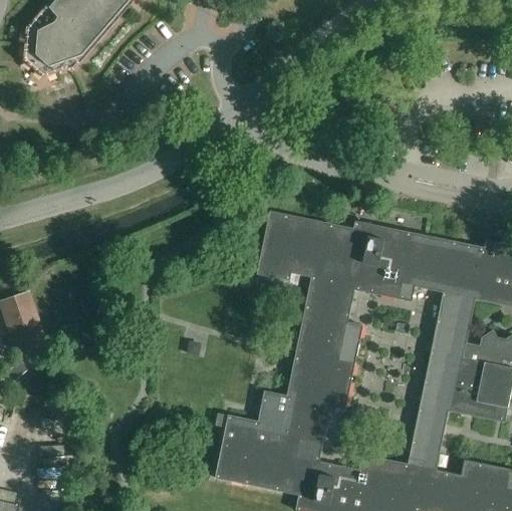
[(46,0),(24,26),(22,59),(42,76),(63,68),(70,71),(132,0),(46,0)]
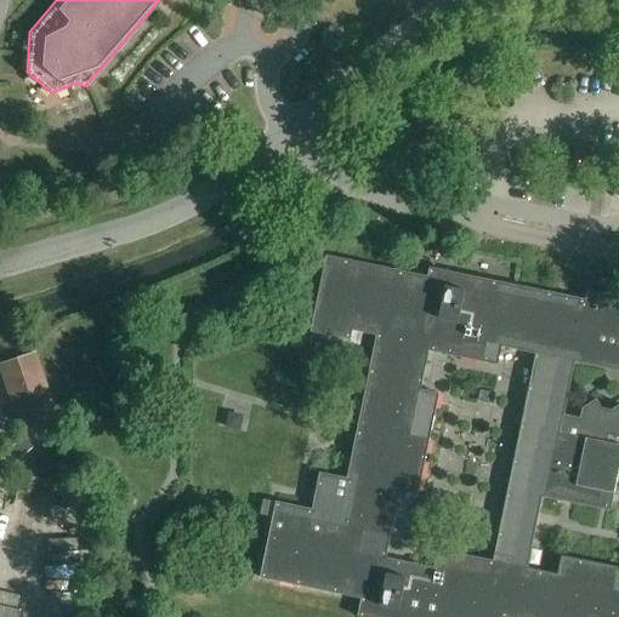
[(618,616),(618,295),(586,289),(584,297),(429,266),(426,274),(325,253),(310,330),(348,337),(351,327),(375,332),(346,476),(318,470),(311,507),(274,500),(259,576),(361,596),(357,615),(367,616),(500,616),(501,616),(507,616),(618,616)]
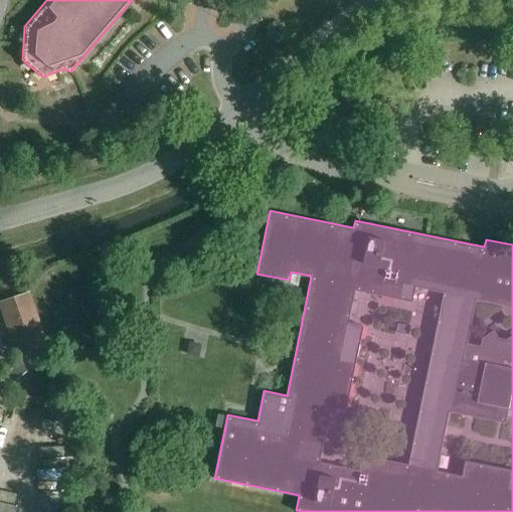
[(9,328),(17,352),(44,343),(27,292),(4,300),(13,327),(9,328)]
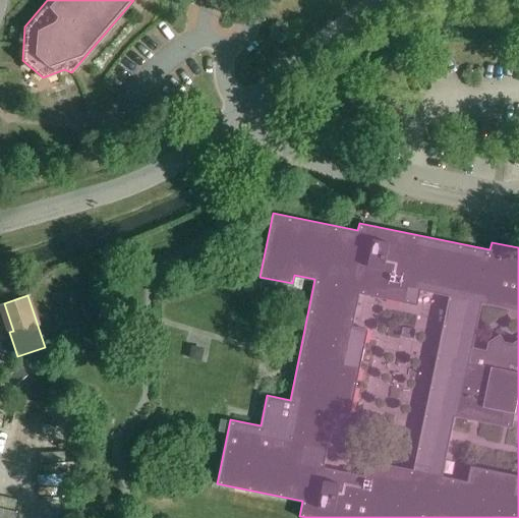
[(189,345),(187,357),(199,359),(203,347),(189,345)]
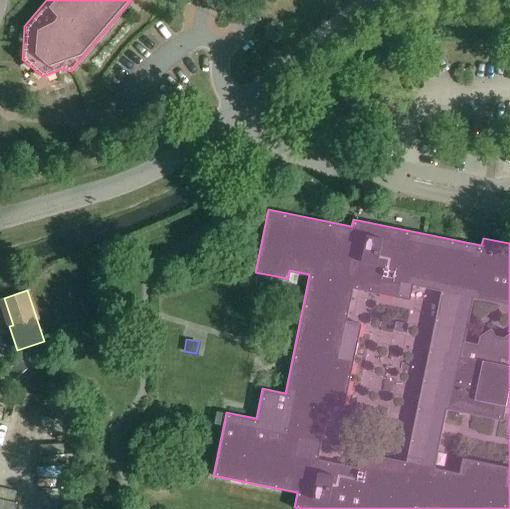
[(0,508),(13,508),(15,502),(0,498),(0,508)]
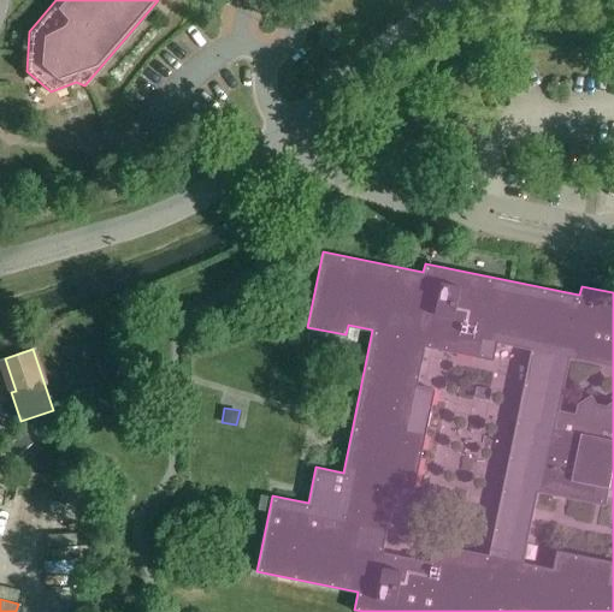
All buildings are outlined.
